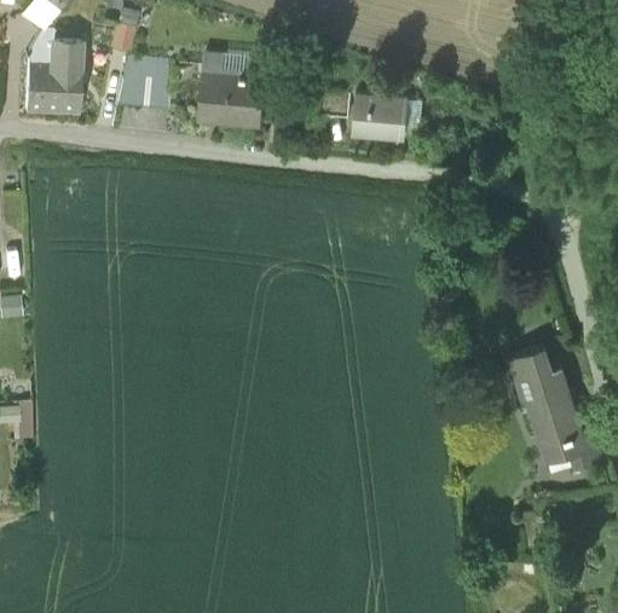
[(46,29),(57,5),(46,0),(28,0),(21,18),(46,29)]
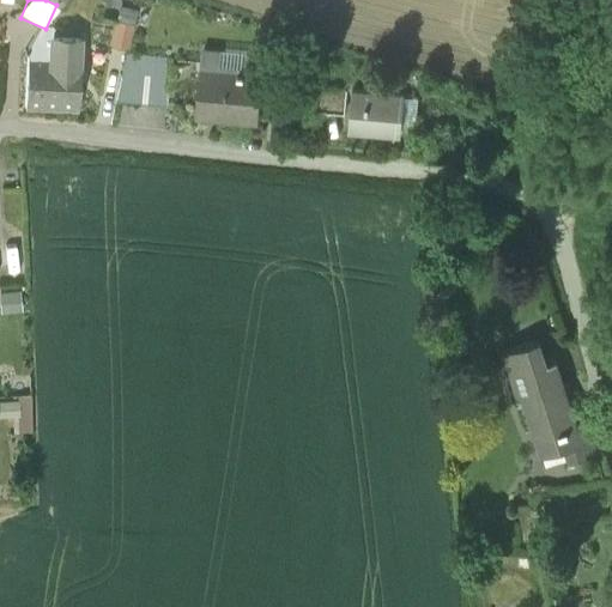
[(128,54),(129,55),(134,30),(119,26),(113,52),(128,54)]
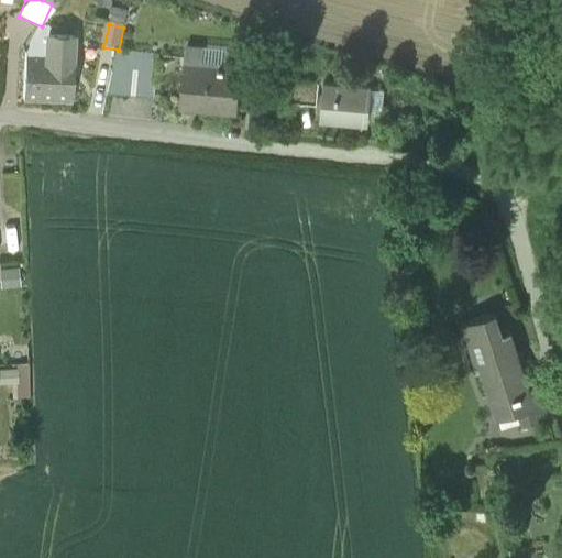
[(23,107),(70,109),(74,40),(50,37),(51,31),(39,31),(34,35),(25,50),(25,51),(24,51),(23,53),(26,54),(23,107)]
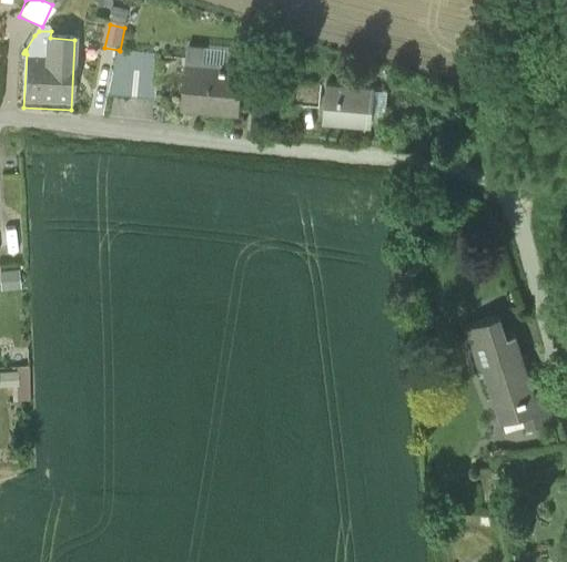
[(109,99),(154,103),(159,59),(119,54),(109,99)]
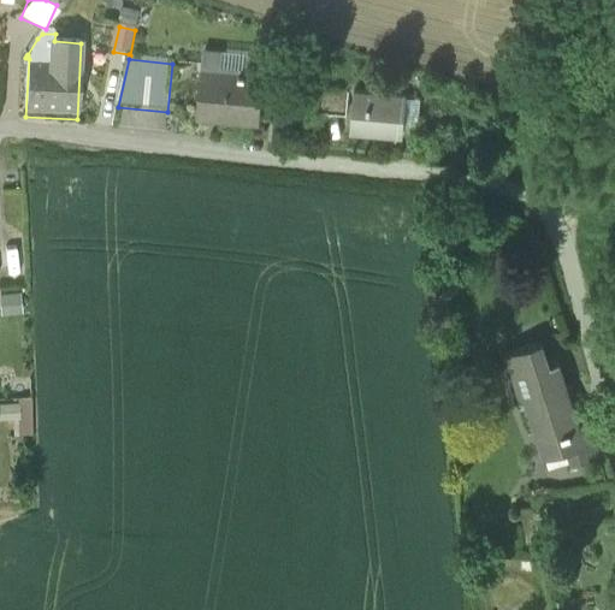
[(196,120),(260,126),(264,90),(265,78),(202,72),(196,120)]
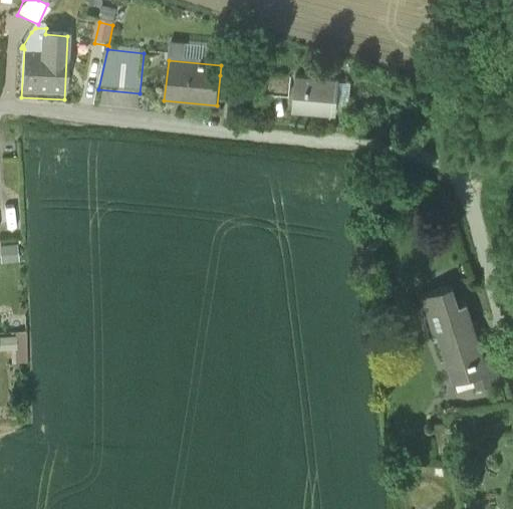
[(262,98),(289,101),(291,79),(255,76),(254,91),(263,92),(262,98)]
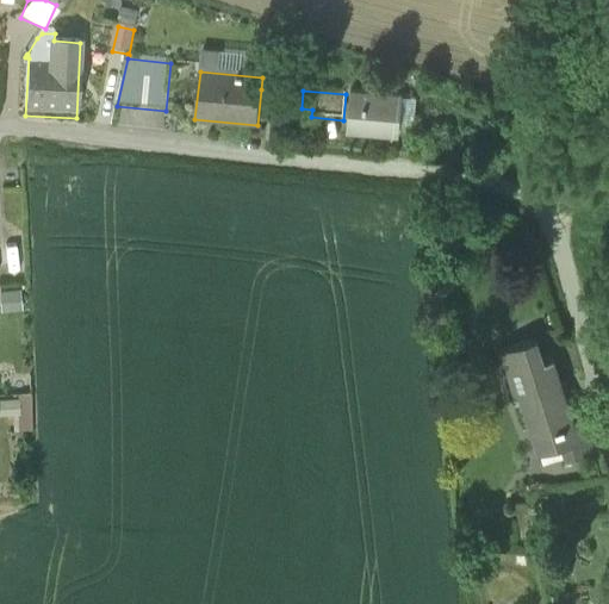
[(348,135),(398,139),(399,126),(402,100),(402,99),(352,94),(348,135)]
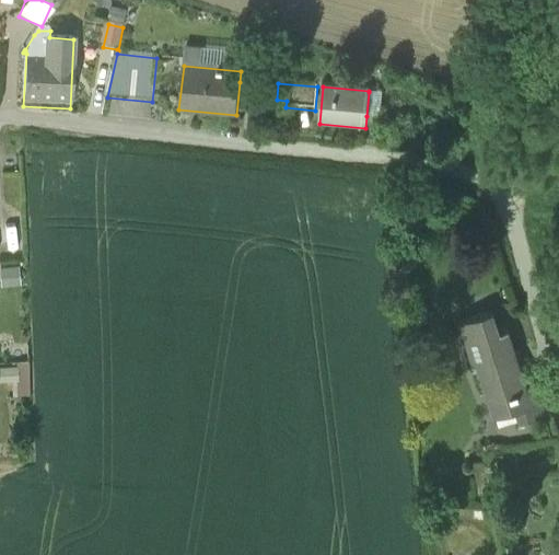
[(367,116),(381,117),(381,107),(383,93),(369,92),(367,116)]
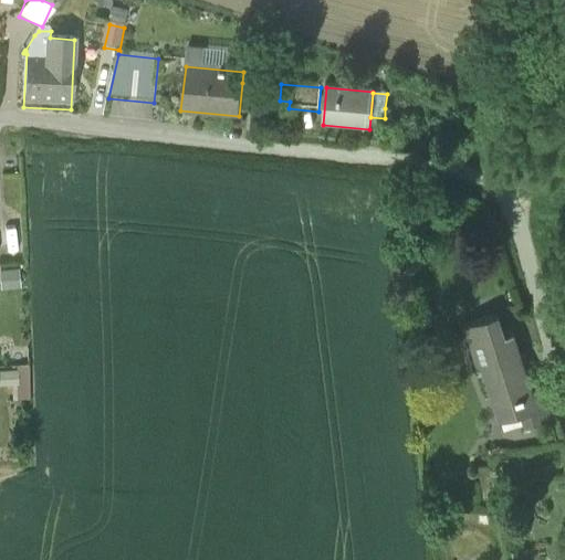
[(0,291),(18,291),(17,272),(0,272),(0,291)]
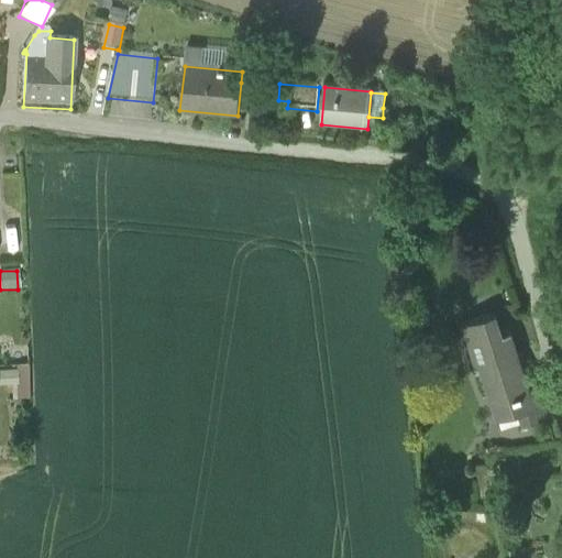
[(480,365),(498,425),(532,414),(529,398),(510,336),(502,339),(495,318),(464,327),(476,367),(480,365)]
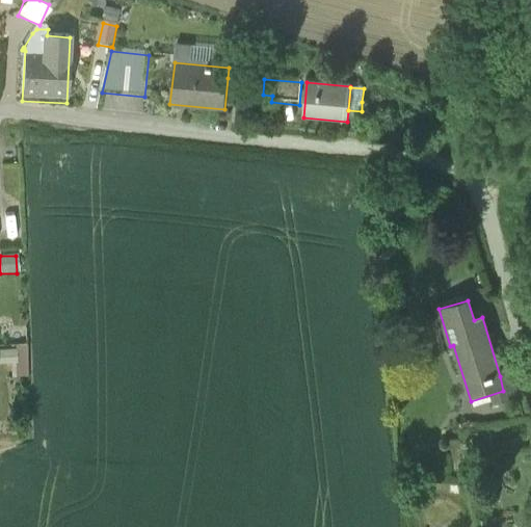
[(28,378),(27,348),(0,348),(0,364),(11,364),(11,379),(28,378)]
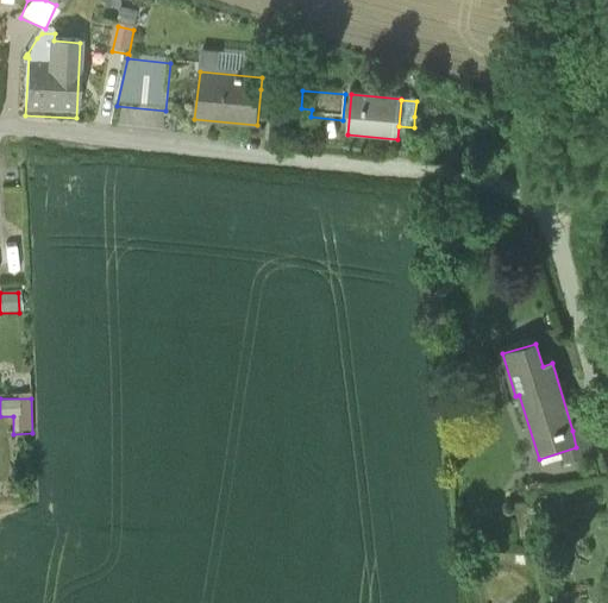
[(576,447),(581,462),(597,457),(588,426),(572,431),(576,447)]
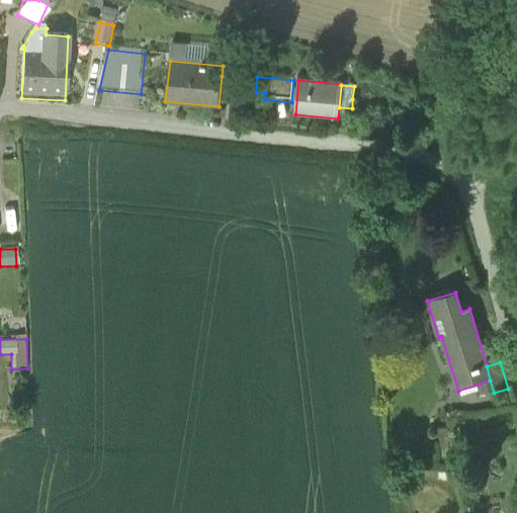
[(439,436),(444,461),(454,459),(449,434),(439,436)]
